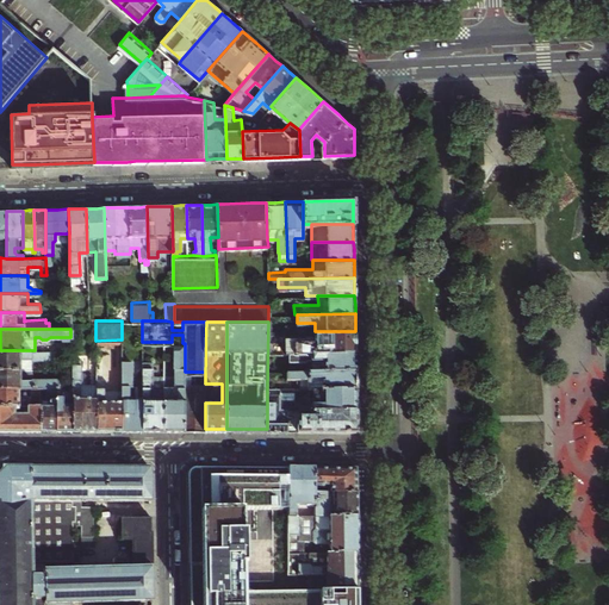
[(289,351),(355,350),(355,341),(355,331),(315,331),(310,331),(310,341),(304,341),(304,337),(286,337),(286,351),(289,351)]
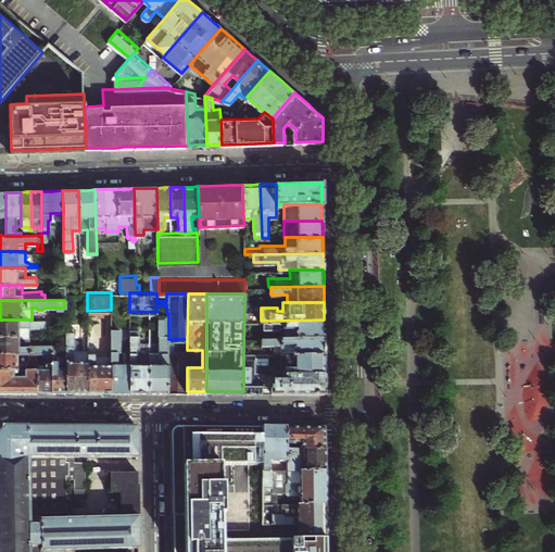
[(160,352),(150,352),(150,391),(160,391),(168,391),(168,350),(168,339),(168,313),(166,313),(160,312),(160,352)]
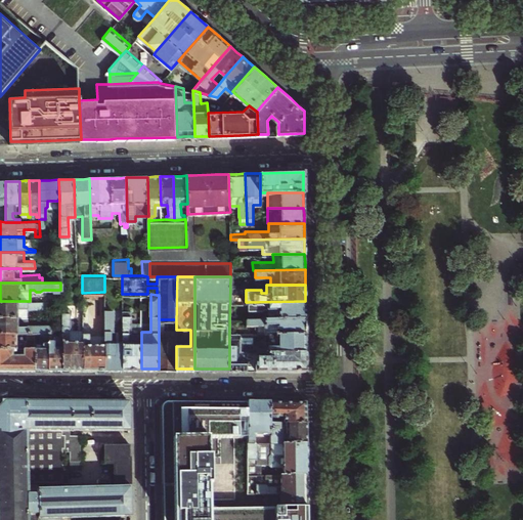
[(64,296),(60,296),(60,300),(61,332),(62,367),(74,367),(83,367),(82,333),(82,329),(68,329),(68,326),(69,326),(69,306),(64,306),(64,296)]
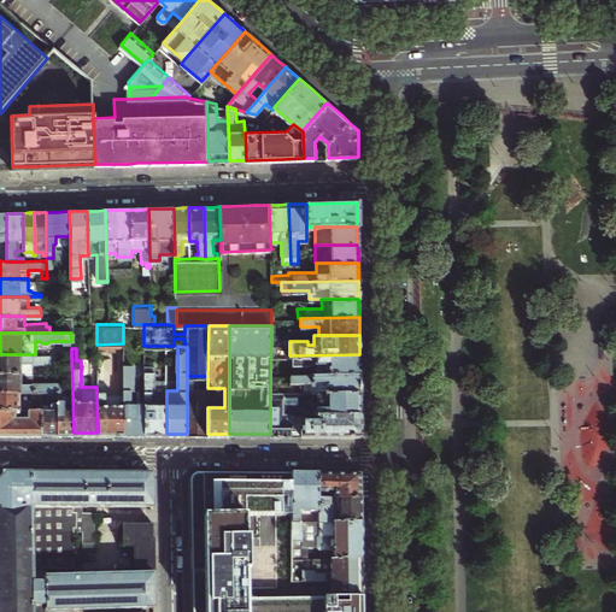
[(33,363),(50,362),(50,353),(35,354),(0,354),(0,372),(31,372),(33,372),(33,363)]
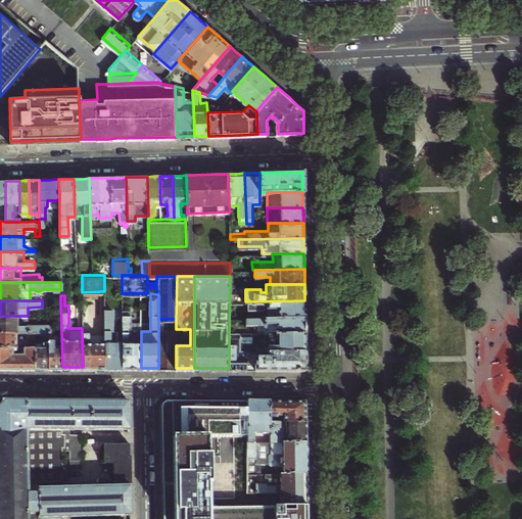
[(270,317),(305,316),(304,310),(304,300),(247,301),(248,310),(270,309),(270,317)]
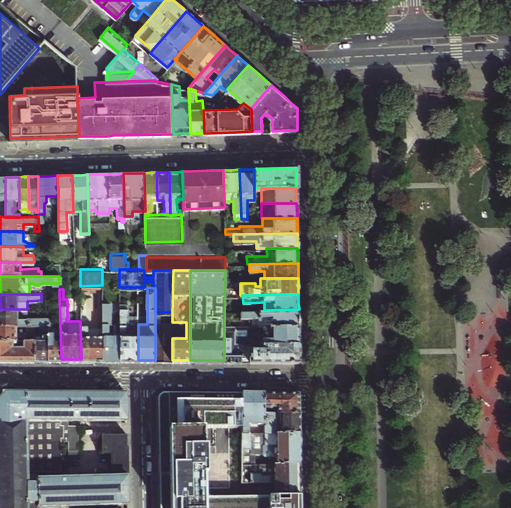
[(111,317),(110,301),(102,301),(102,325),(102,359),(110,359),(120,360),(120,317),(111,317)]
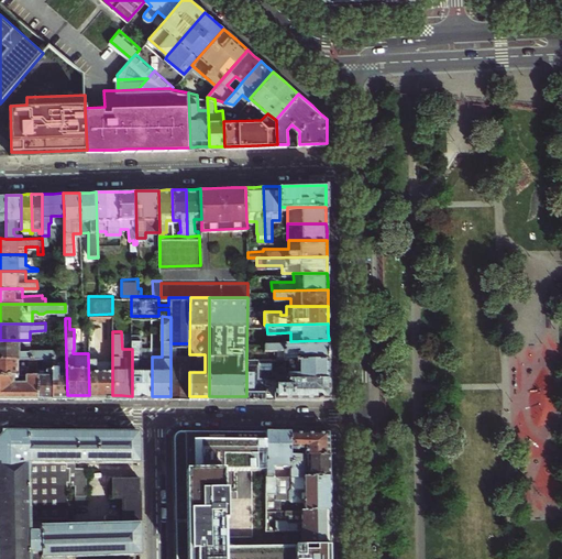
[(139,332),(132,332),(132,349),(132,396),(142,396),(152,396),(152,357),(141,357),(141,335),(139,332)]
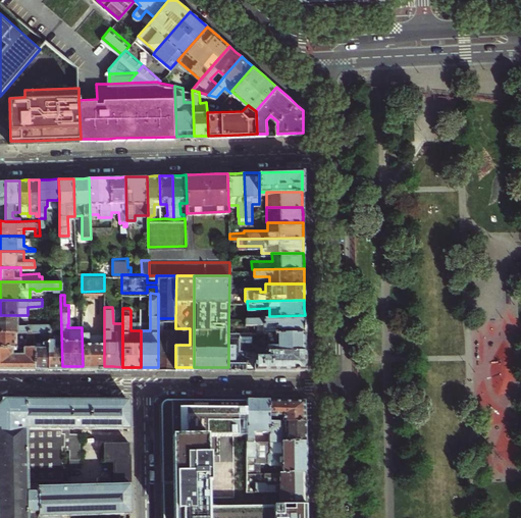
[(49,331),(53,330),(53,326),(50,326),(50,323),(27,323),(27,315),(0,315),(0,331),(36,331),(49,331)]
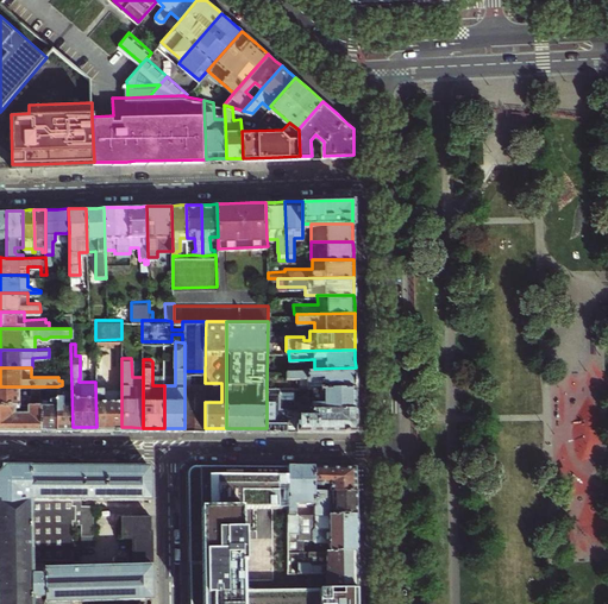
[(312,387),(356,385),(356,377),(356,367),(314,369),(287,369),(287,376),(300,376),(300,387),(312,387)]
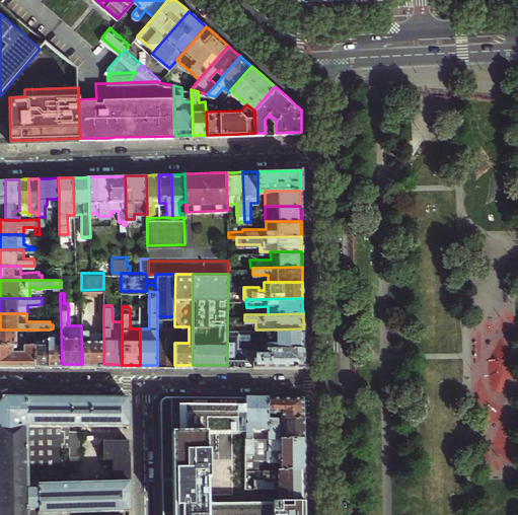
[(157,326),(157,365),(165,365),(174,365),(174,343),(174,326),(157,326)]
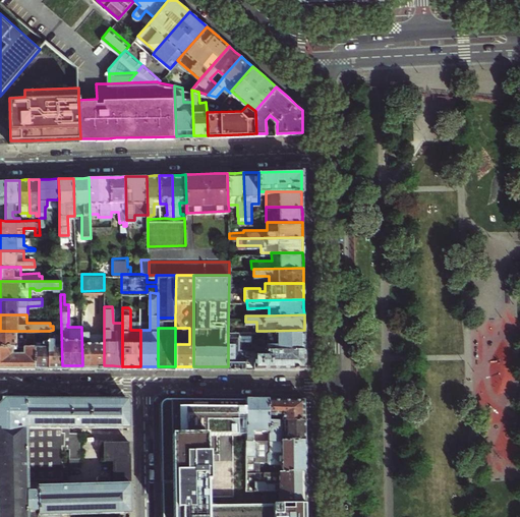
[(53,330),(49,331),(49,365),(54,365),(62,365),(61,330),(53,330)]
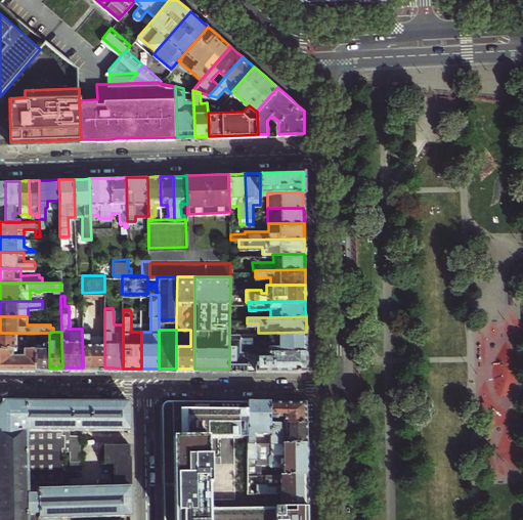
[(306,342),(306,332),(268,333),(268,344),(255,345),(254,346),(254,351),(306,350),(306,342)]
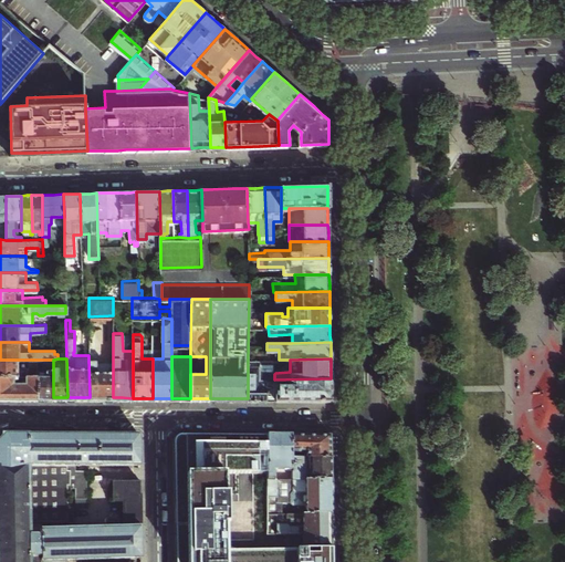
[(39,360),(0,360),(0,374),(19,375),(23,375),(28,375),(28,367),(30,365),(39,366),(39,360)]
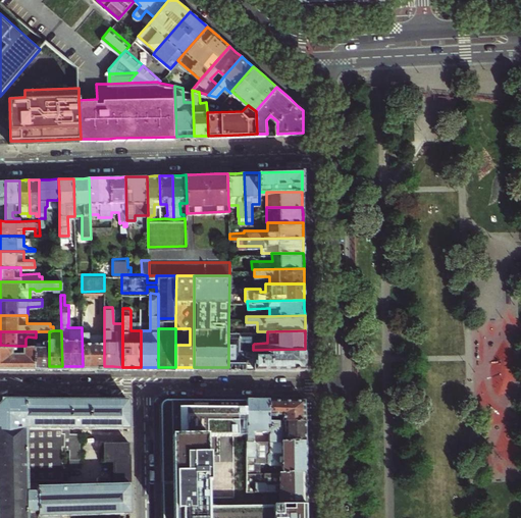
[(49,331),(36,331),(36,338),(36,346),(36,366),(44,366),(49,366),(49,331)]
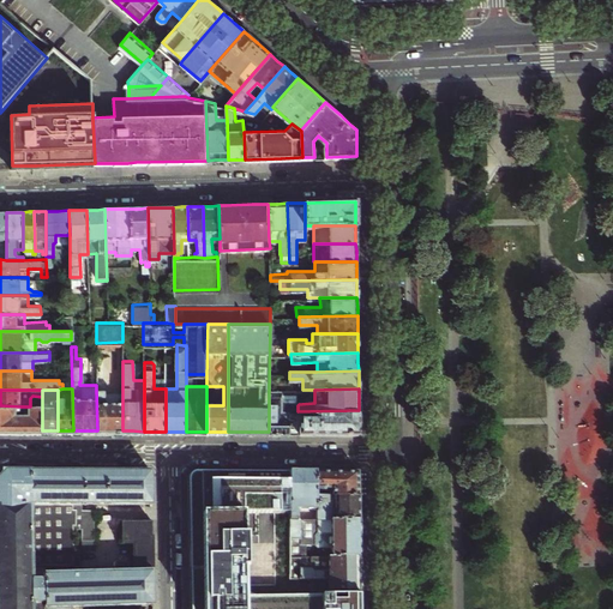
[(122,390),(96,390),(97,430),(109,430),(122,430),(122,390)]
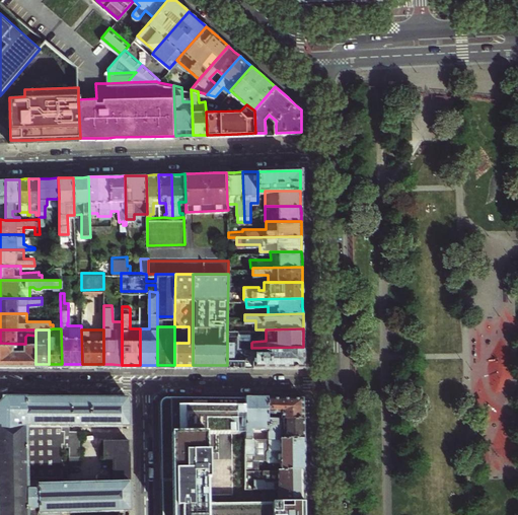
[(245,329),(227,329),(227,365),(238,365),(245,365),(245,348),(245,329)]
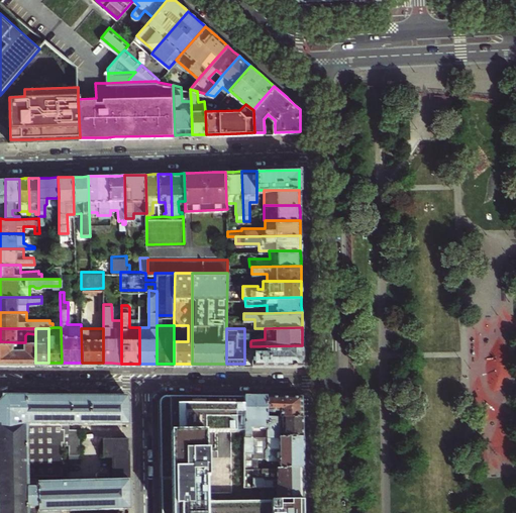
[(35,363),(35,342),(25,342),(21,342),(21,345),(24,345),(24,349),(14,349),(14,345),(17,345),(17,342),(0,341),(0,362),(16,363),(35,363)]
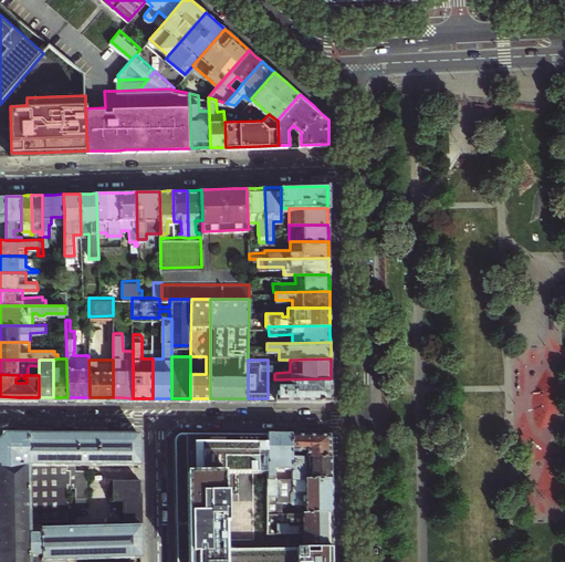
[(296,399),(332,399),(331,389),(331,378),(274,380),(268,380),(268,398),(296,399)]
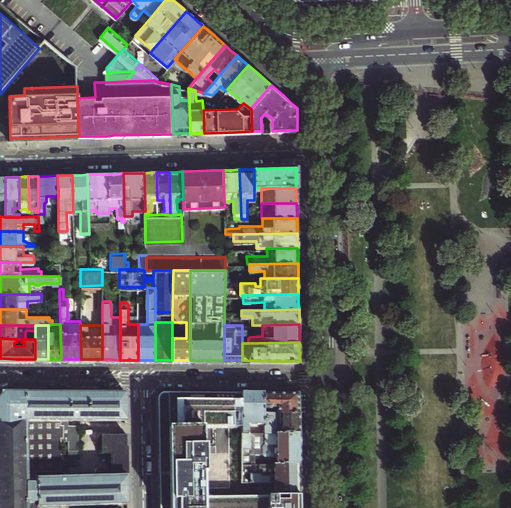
[(0,507),(30,507),(31,500),(40,499),(39,507),(70,507),(70,503),(128,501),(128,500),(129,500),(128,472),(127,472),(127,426),(110,426),(110,432),(100,432),(101,451),(109,451),(110,458),(69,458),(70,474),(39,475),(39,480),(30,480),(30,469),(62,468),(61,453),(71,453),(71,423),(62,423),(62,419),(126,418),(126,389),(27,390),(27,388),(1,389),(1,392),(0,393),(0,507)]
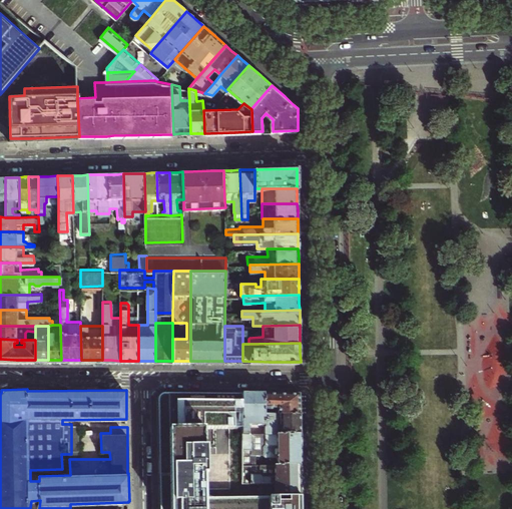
[(159,496),(158,508),(228,508),(228,493),(210,493),(210,466),(213,466),(212,436),(210,436),(210,426),(241,426),(241,394),(241,392),(242,392),(242,391),(184,391),(162,391),(160,392),(158,394),(157,396),(157,398),(158,447),(159,496)]
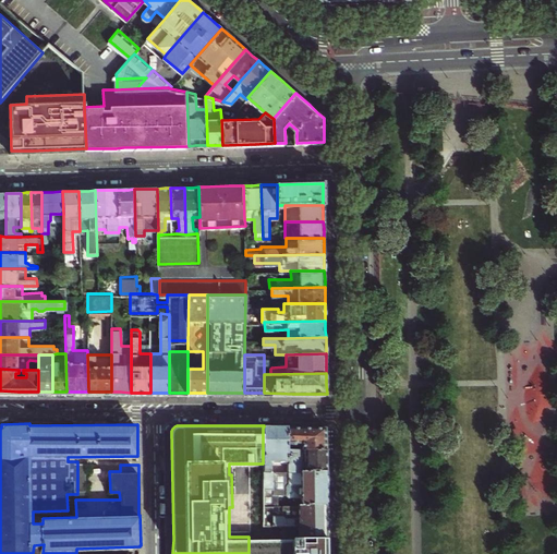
[(275,425),(264,425),(264,426),(263,426),(263,429),(263,464),(263,471),(269,471),(269,461),(287,461),(287,448),(287,425),(275,425)]
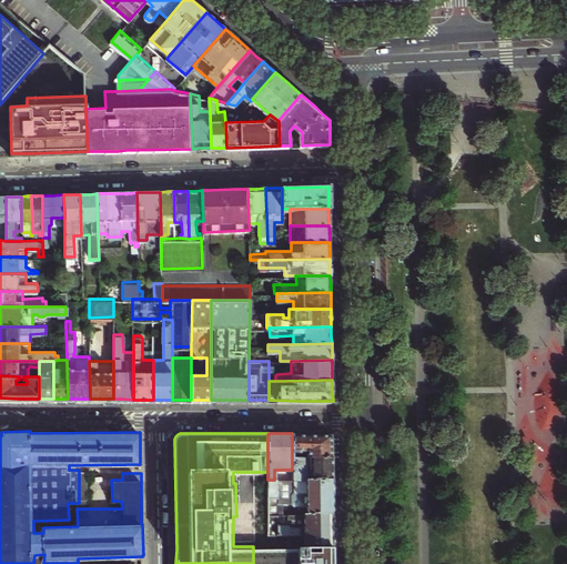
[(332,447),(332,434),(315,434),(292,433),(292,456),(332,456),(332,447)]
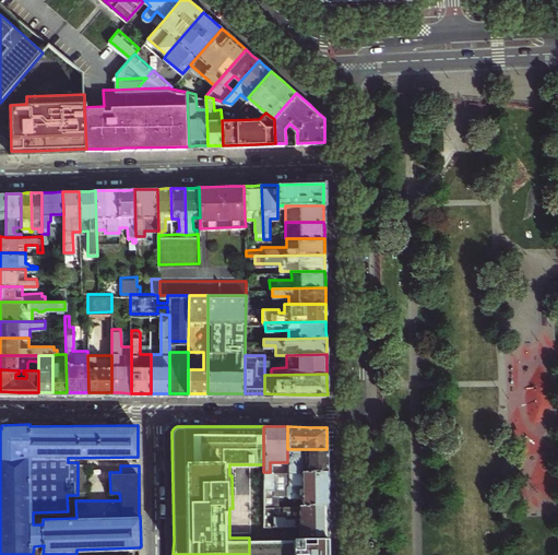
[(287,472),(327,471),(327,461),(327,449),(287,449),(287,462),(287,472)]
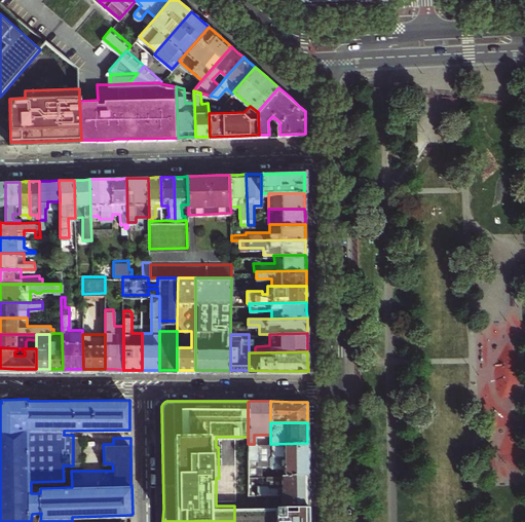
[(284,475),(308,475),(308,458),(307,443),(270,444),(254,444),(248,444),(248,476),(253,476),(261,476),(261,465),(270,465),(272,468),(284,468),(284,475)]
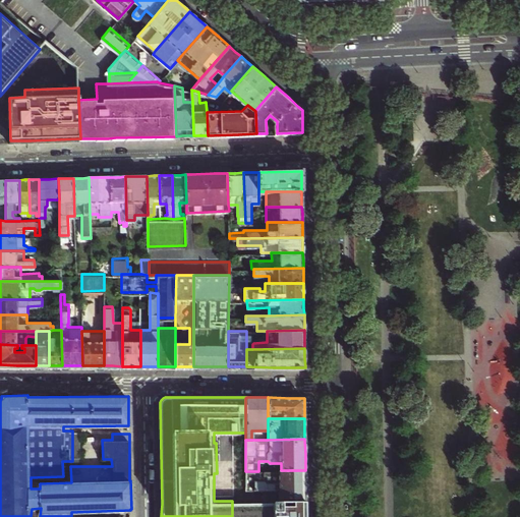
[(279,500),(305,500),(305,487),(305,470),(281,470),(269,470),(269,482),(266,482),(264,480),(250,480),(250,471),(245,471),(245,486),(279,485),(279,500)]
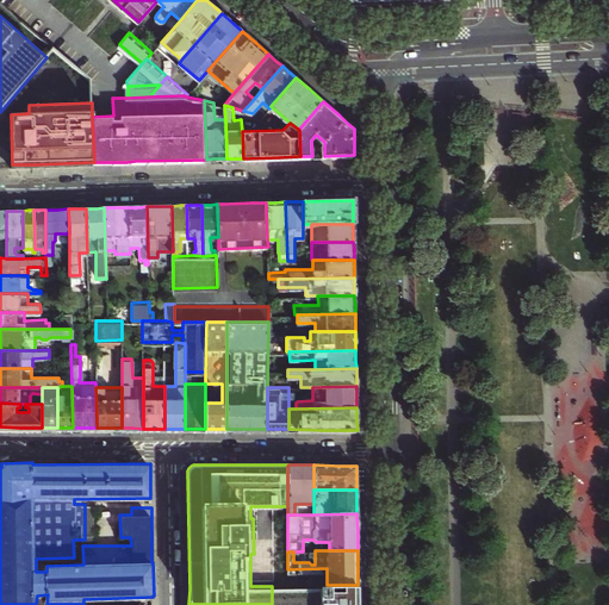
[(272,604),(358,604),(359,603),(358,590),(358,585),(327,585),(272,586),(272,604)]
